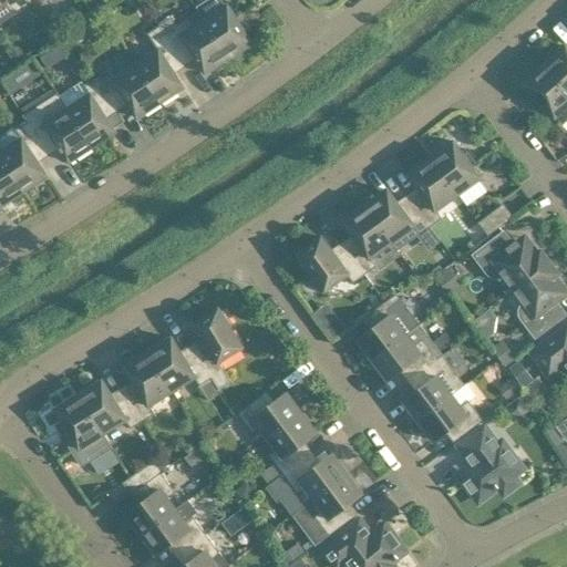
[(29,0),(0,0),(0,2),(3,0),(4,0),(11,10),(17,12),(31,2),(29,0)]
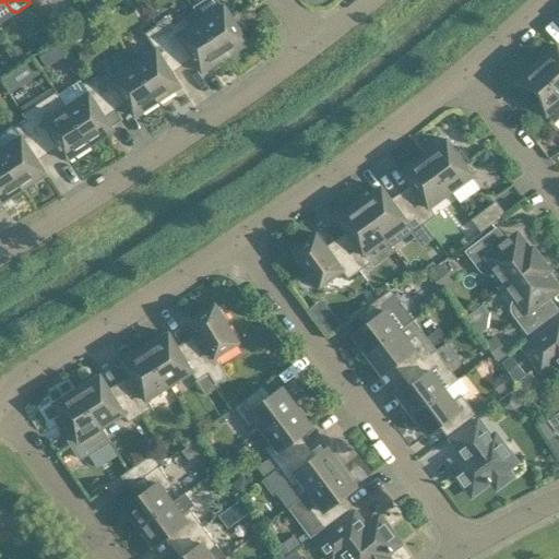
[(224,4),(222,6),(223,6),(202,20),(226,57),(249,43),(240,30),(247,26),(237,12),(232,16),(224,4)]
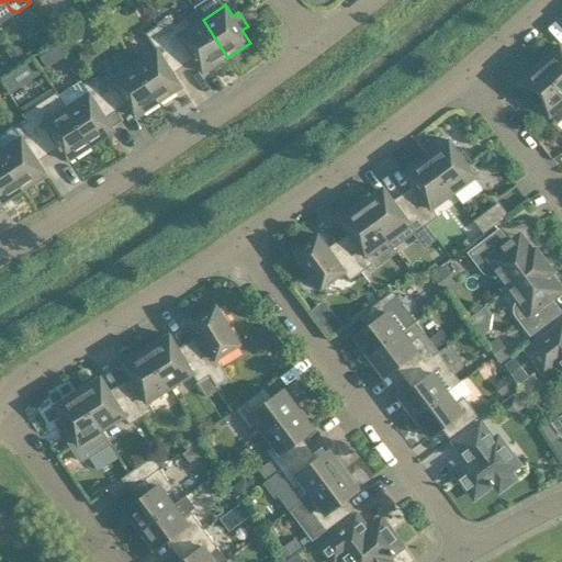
[(227,57),(203,20),(192,27),(186,18),(175,25),(169,19),(158,25),(164,33),(179,58),(191,51),(204,72),(227,57)]
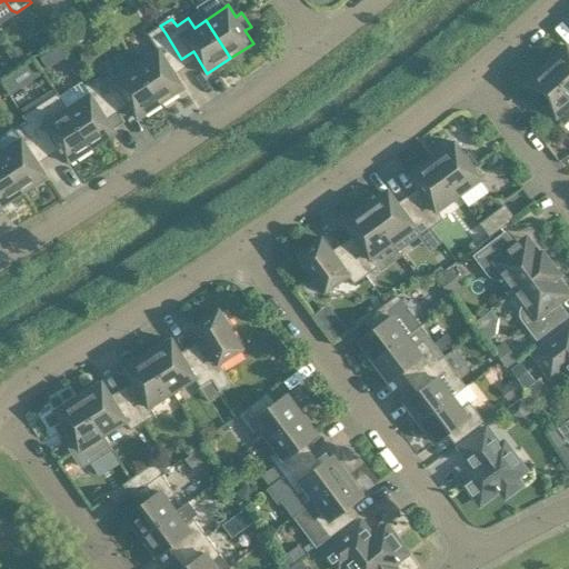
[(181,59),(166,33),(160,26),(149,33),(159,49),(158,50),(158,51),(137,65),(161,102),(185,88),(170,66),(181,59)]
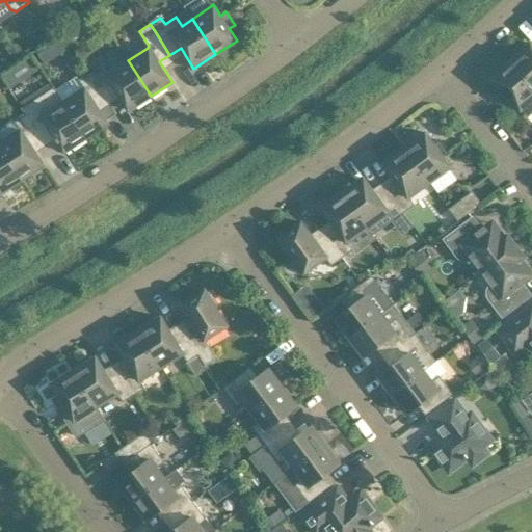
[(531,44),(530,43),(511,59),(531,82),(531,44)]
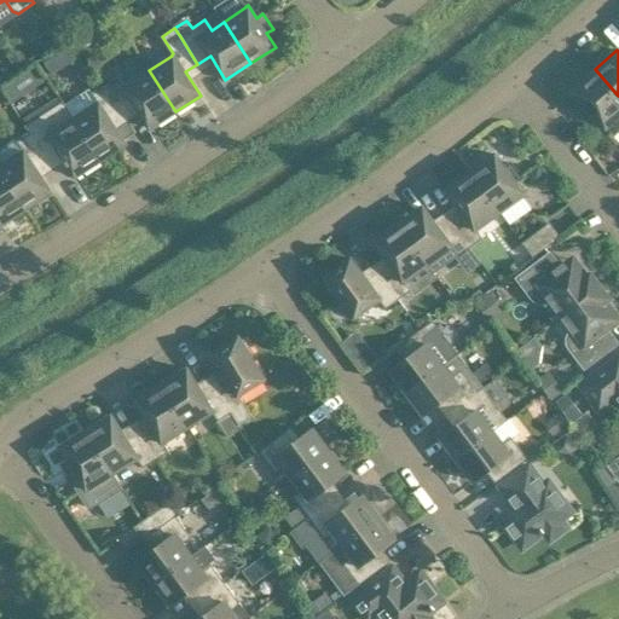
[(618,96),(595,69),(573,90),(584,102),(578,106),(590,120),(596,115),(607,127),(615,137),(618,133),(618,96)]
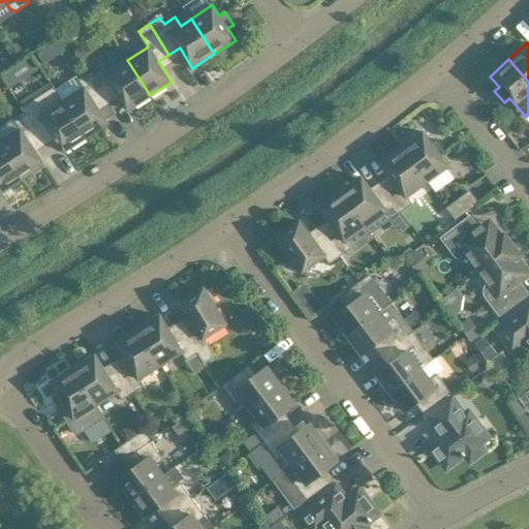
[(150,95),(127,60),(107,72),(106,72),(105,72),(100,65),(90,72),(105,96),(116,89),(128,110),(150,95)]
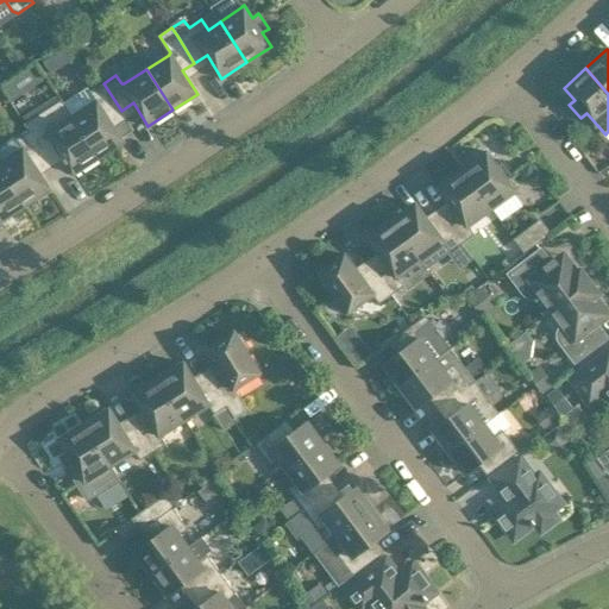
[(110,119),(121,111),(104,83),(90,92),(96,100),(95,101),(96,102),(73,117),(99,157),(124,142),(110,119)]
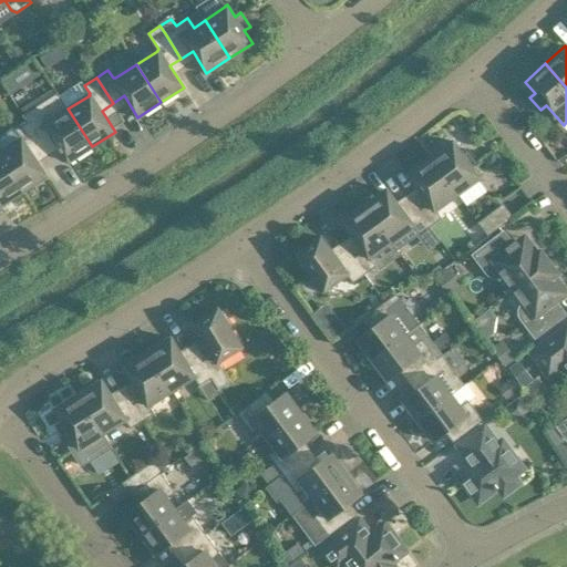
[(92,146),(68,109),(59,114),(42,104),(26,115),(29,121),(28,122),(44,147),(55,140),(70,162),(92,146)]
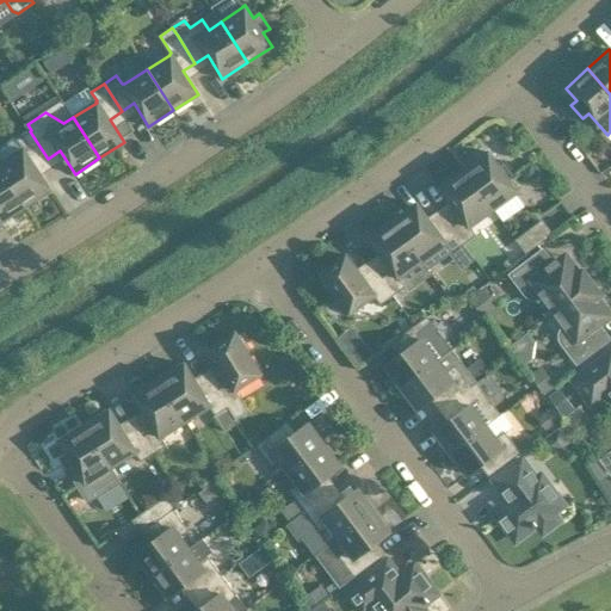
[(36,167),(48,159),(30,131),(18,140),(23,148),(22,149),(23,150),(0,164),(0,165),(26,207),(50,190),(36,167)]
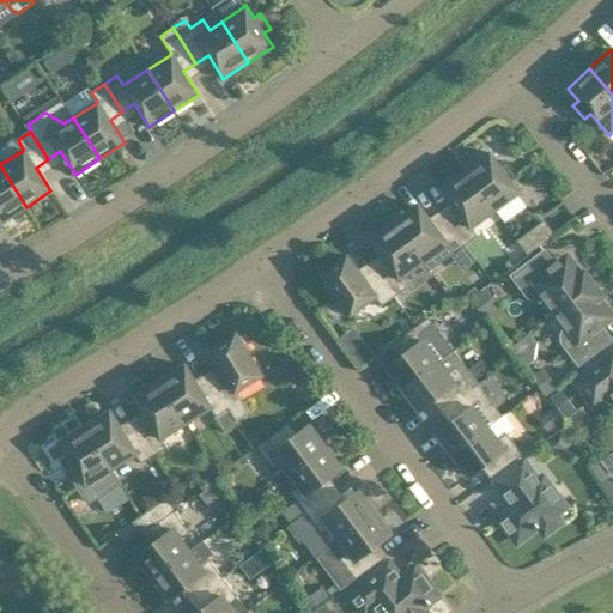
[(490,152),(466,170),(495,210),(516,193),(517,194),(519,193),(510,180),(516,176),(505,161),(499,165),(490,152)]
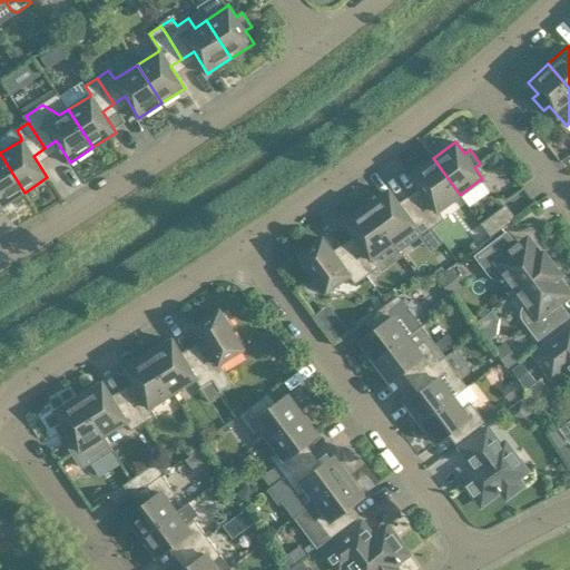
[(25,193),(0,154),(0,205),(1,207),(25,193)]
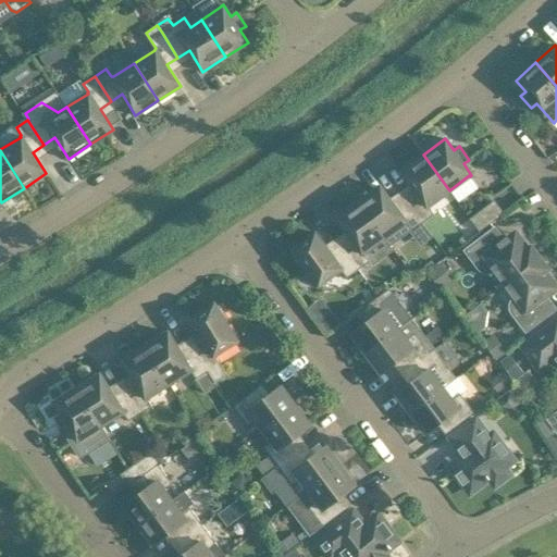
[(449,190),(423,155),(401,170),(417,190),(406,198),(423,222),(434,214),(429,207),(430,206),(429,205),(449,190)]
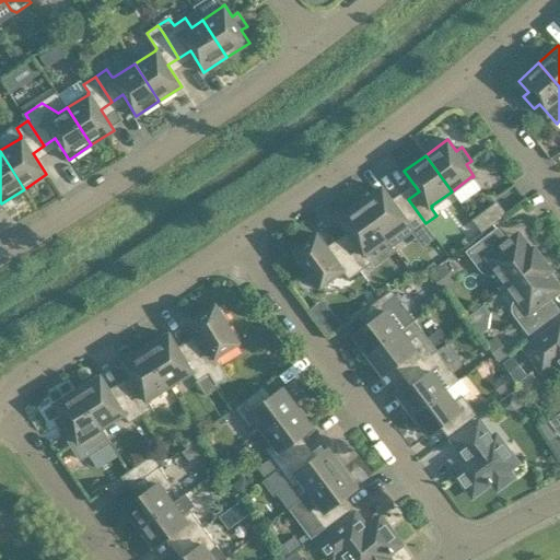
[(382,186),(360,202),(386,238),(393,247),(412,233),(426,223),(408,199),(397,207),(382,186)]
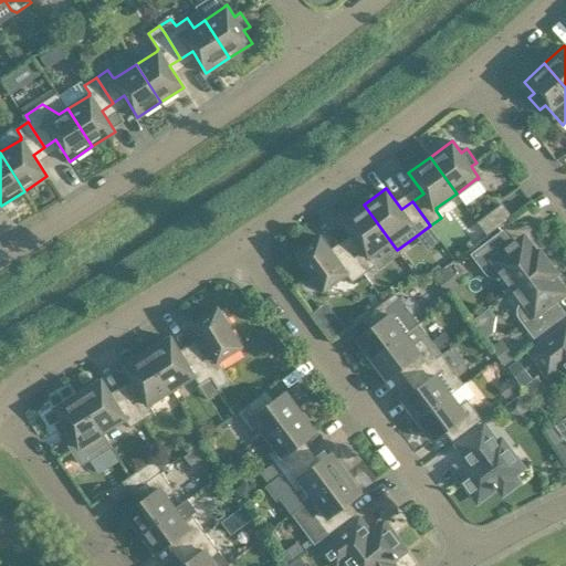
[(390,241),(364,205),(342,220),(357,241),(346,249),(364,273),(375,265),(369,258),(370,257),(370,255),(390,241)]
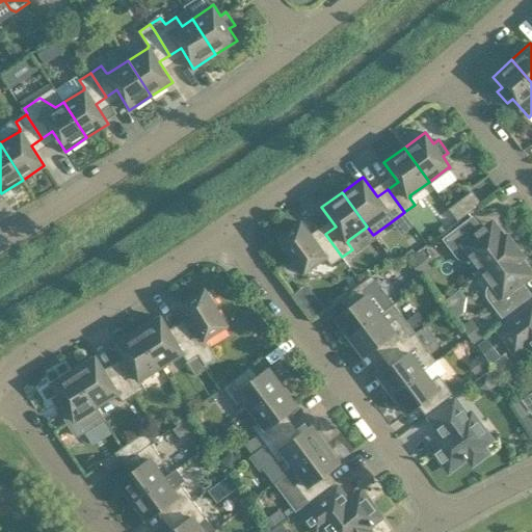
[(473,192),(449,209),(457,219),(480,203),(473,192)]
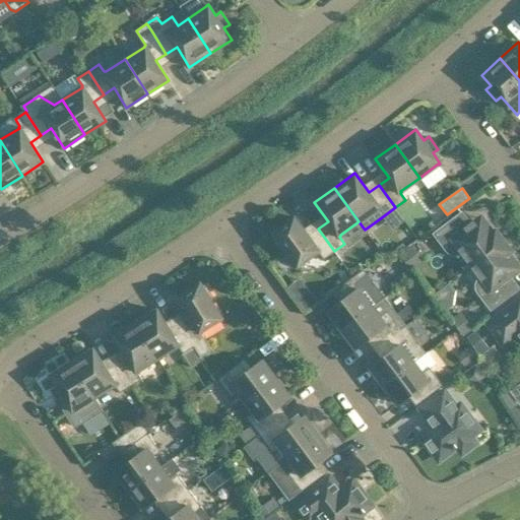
[(494,233),(491,230),(481,217),(471,224),(462,212),(446,224),(435,233),(447,250),(449,252),(452,253),(455,253),(457,253),(460,252),(462,250),(472,263),(504,241),(496,231),(494,233)]
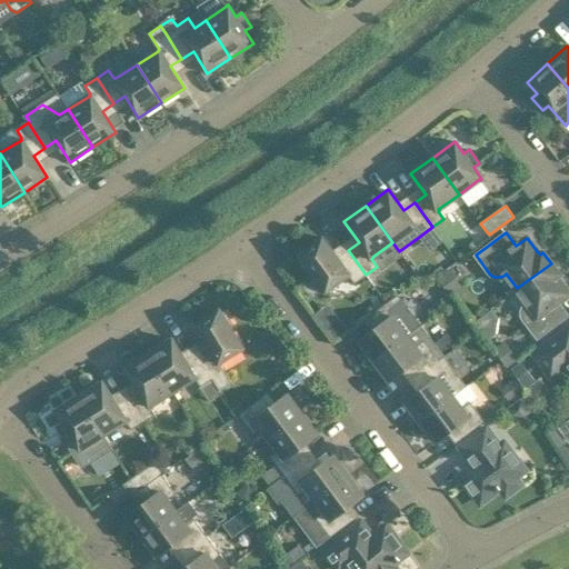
[(299,253),(327,291),(328,290),(328,289),(347,276),(348,276),(349,276),(355,283),(366,275),(348,250),(337,258),(322,238),(299,253)]
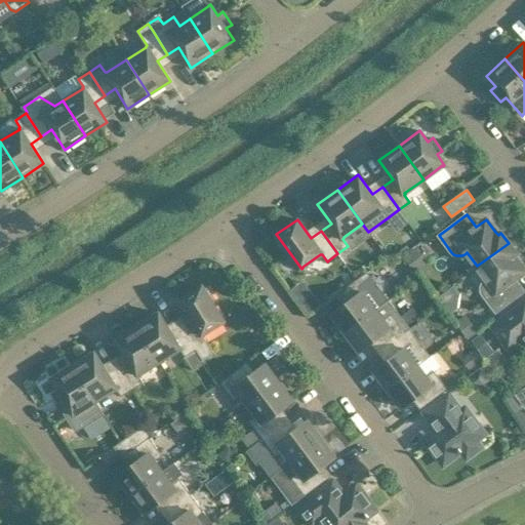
[(524,271),(519,263),(513,255),(516,252),(509,243),(477,266),(486,279),(484,281),(482,283),(481,286),(481,288),(482,291),(483,294),(495,311),(508,303),(523,290),(514,278),(524,271)]
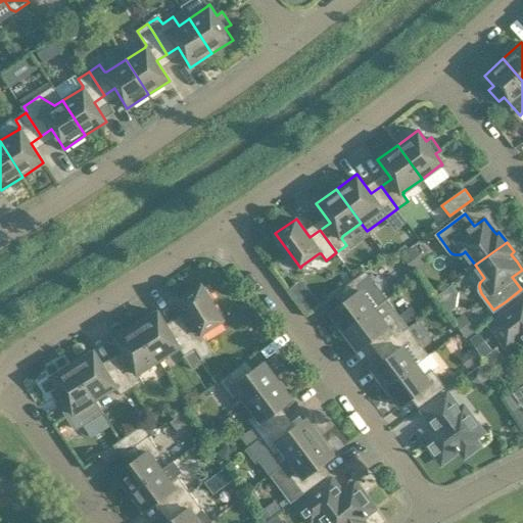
[(414,245),(402,253),(415,271),(426,263),(414,245)]
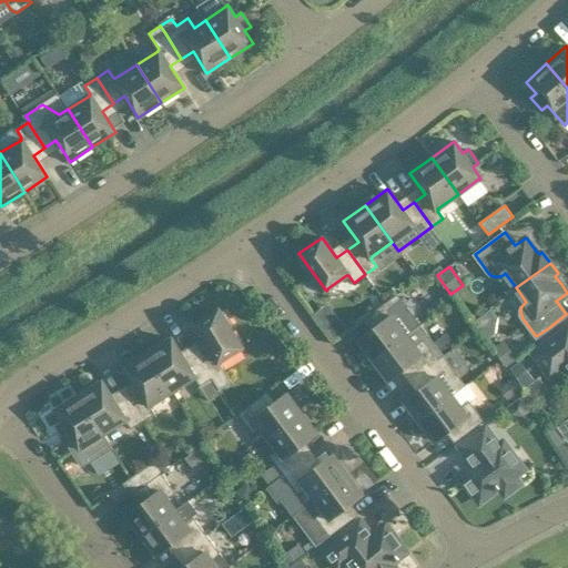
[(374,359),(422,324),(397,293),(369,315),(377,326),(358,341),(374,359)]
